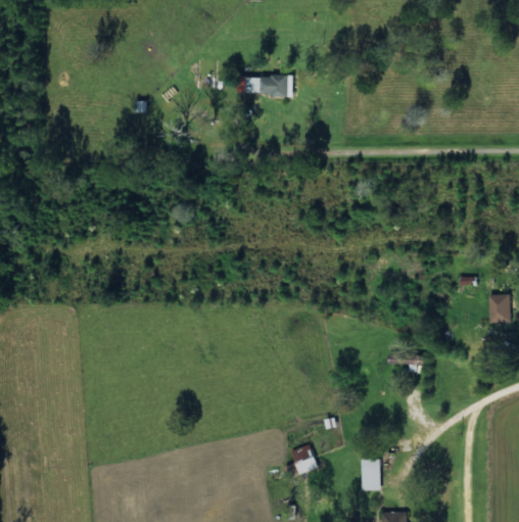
[(293,78),(237,77),(236,94),(292,95),(293,78)]
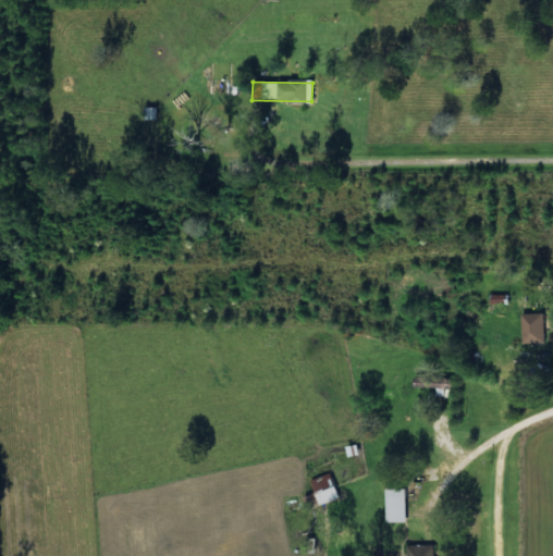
[(145,121),(157,120),(156,108),(145,108),(145,121)]
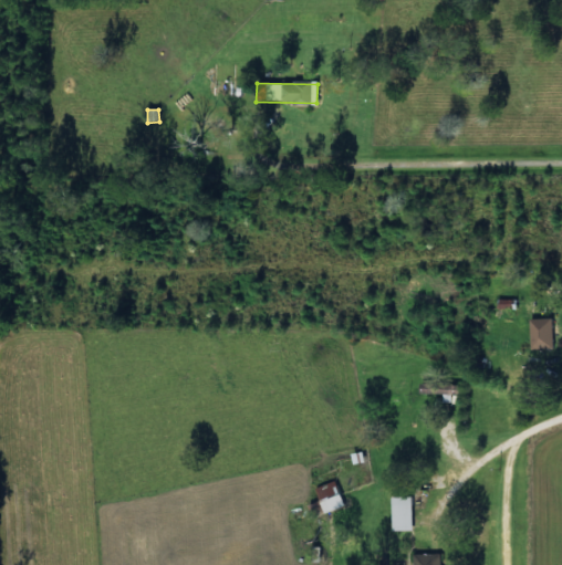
[(553,348),(552,318),(529,318),(530,349),(553,348)]
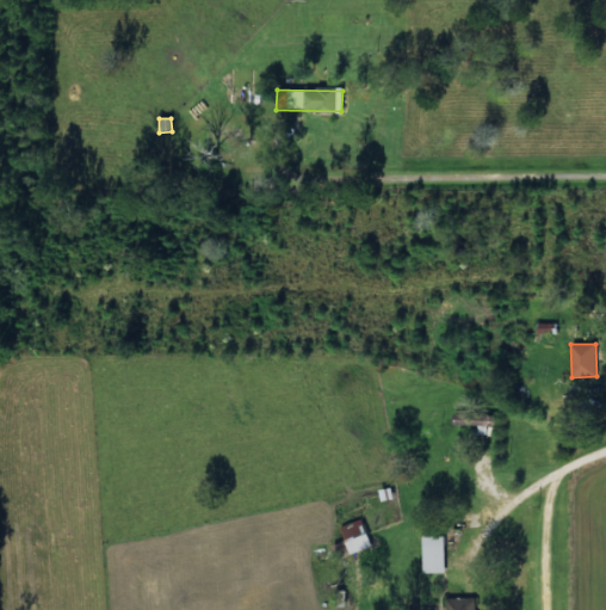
[(456,414),(455,426),(492,426),(492,414),(456,414)]
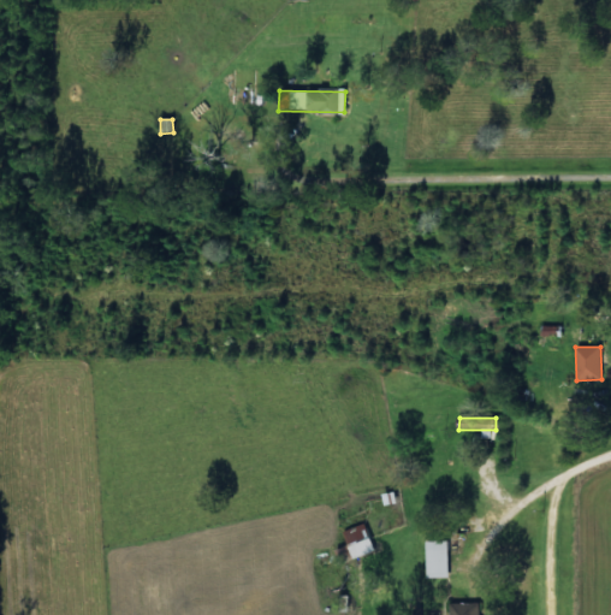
[(342,532),(351,559),(374,550),(363,524),(342,532)]
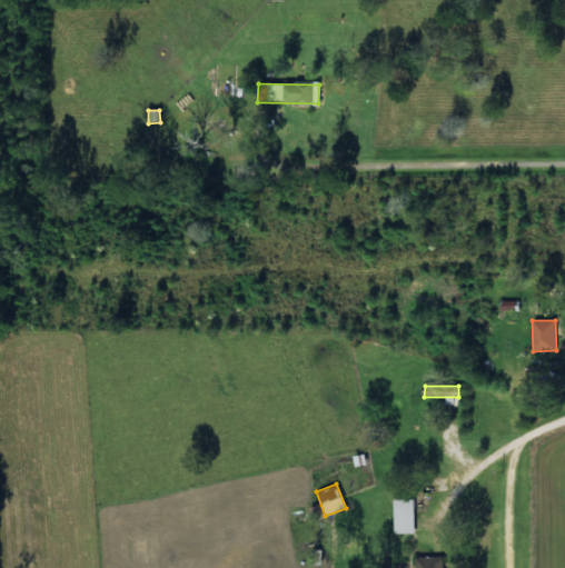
[(414,500),(393,500),(394,534),(415,534),(414,500)]
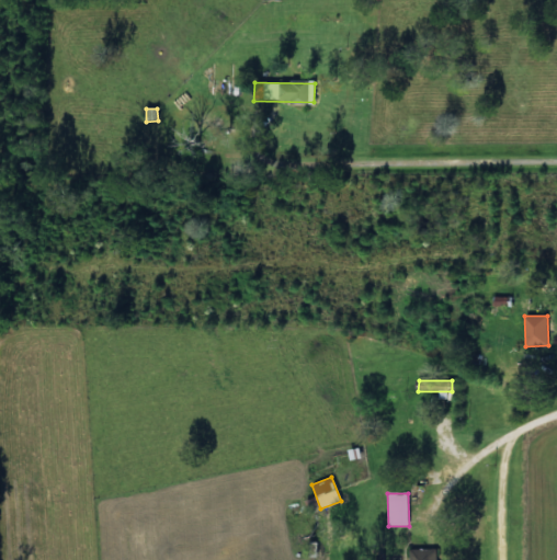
[(435,559),(435,550),(411,549),(411,559),(435,559)]
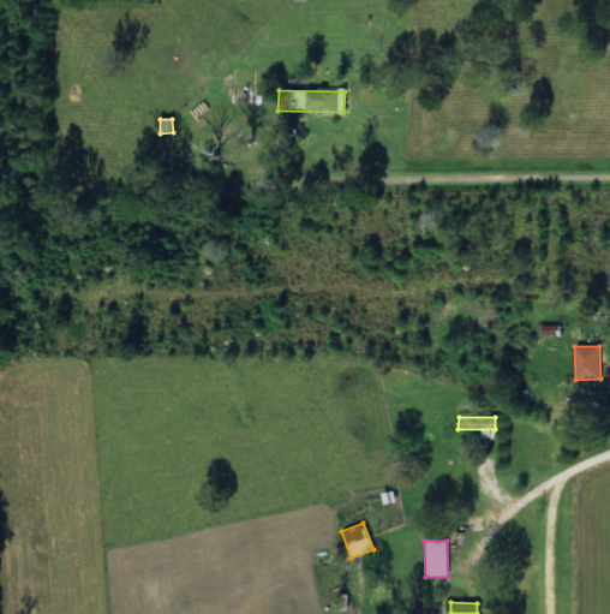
All buildings are outlined.
